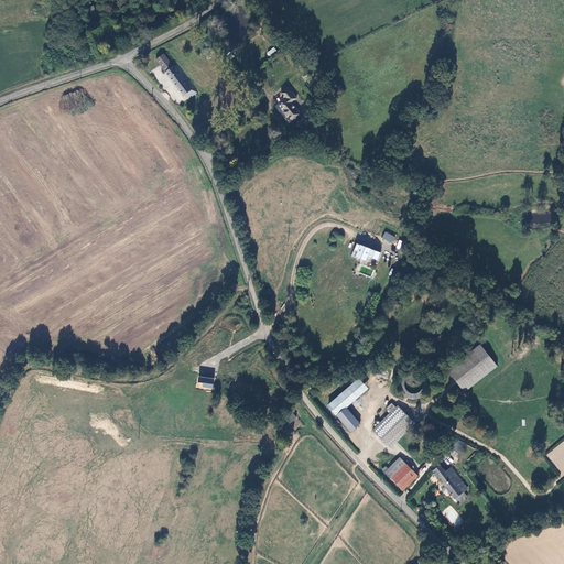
[(94,18),(99,15),(95,7),(89,10),(94,18)]
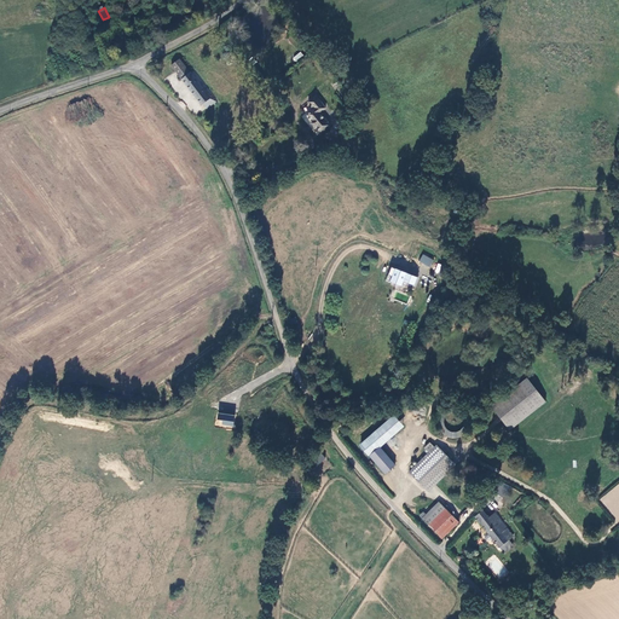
[(296,62),(304,55),(300,51),(293,59),(296,62)]
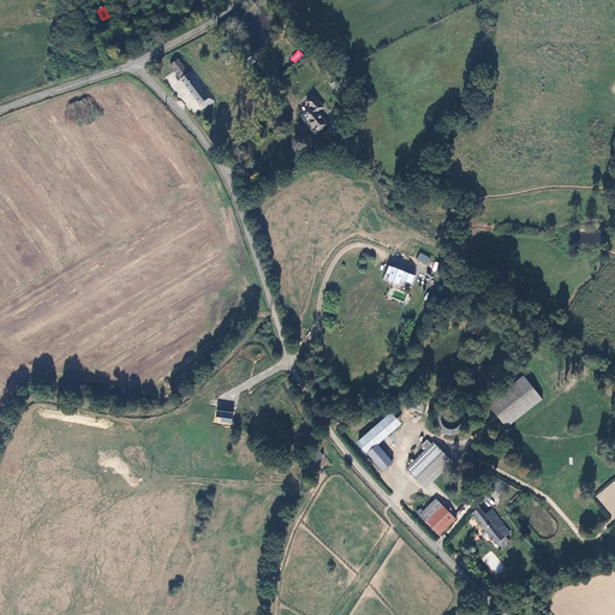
[(171,66),(181,81),(190,73),(179,59),(171,66)]
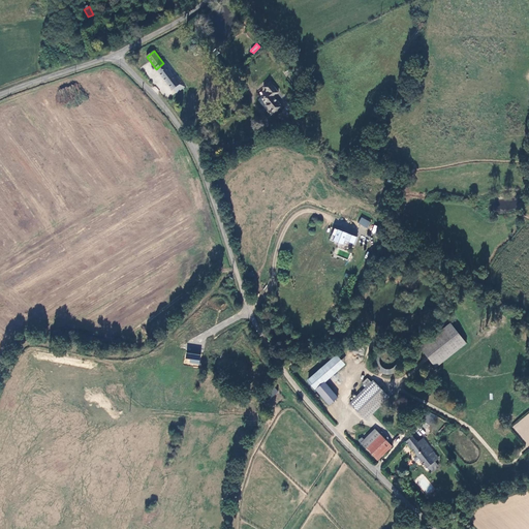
[(156,69),(174,91),(175,91),(181,86),(178,82),(180,80),(179,78),(177,80),(163,63),(156,69)]
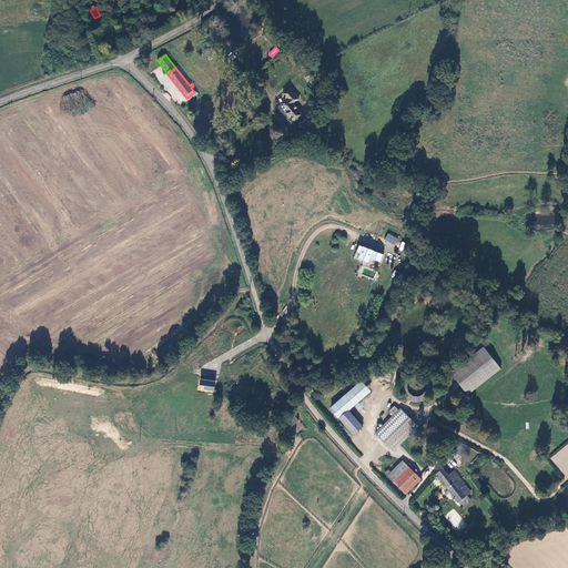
[(301,117),(292,105),(297,101),(290,90),(282,95),(286,102),(280,108),(284,113),(283,114),(285,118),(286,117),(292,124),(301,117)]
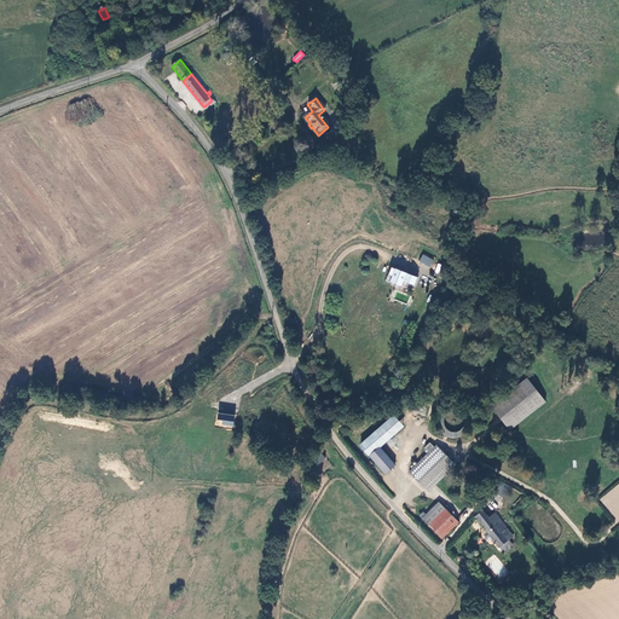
[(212,100),(204,106),(208,110),(215,104),(212,100)]
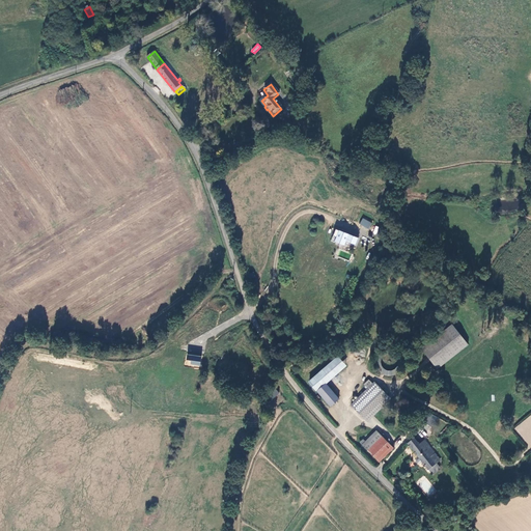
[(369,229),(372,223),(362,218),(359,224),(369,229)]
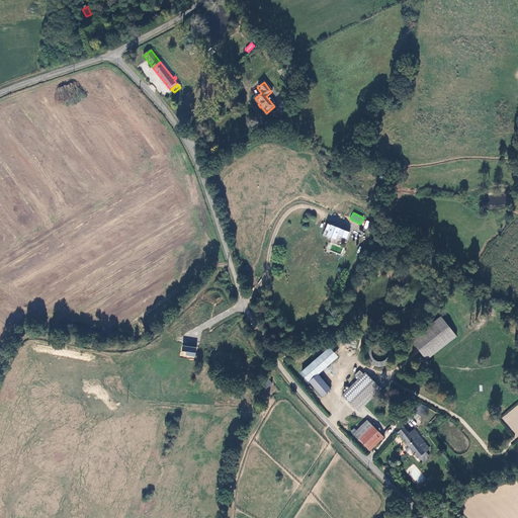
[(346,239),(349,232),(328,223),(323,234),(327,236),(329,232),(338,235),(337,238),(339,239),(341,236),(346,239)]
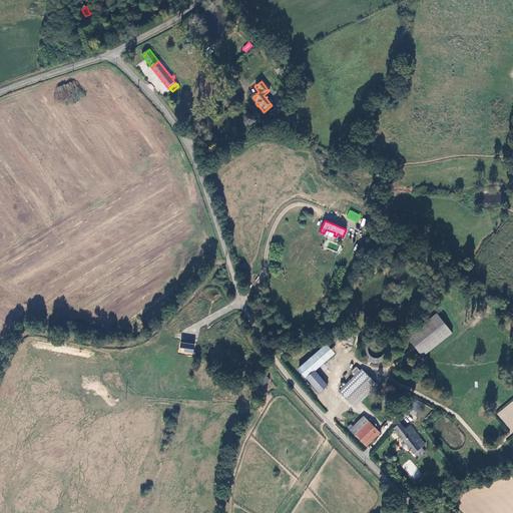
[(422,358),(452,336),(436,315),(406,338),(422,358)]
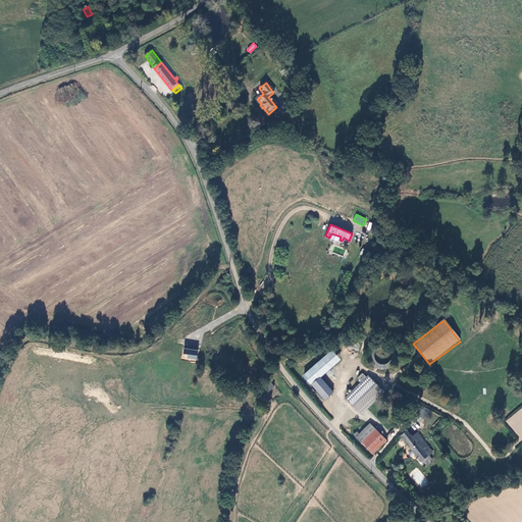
[(183,359),(197,360),(198,350),(184,349),(183,359)]
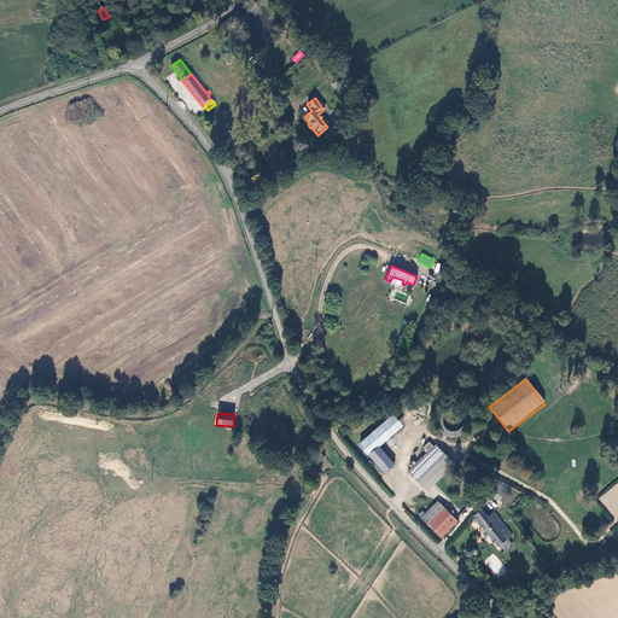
[(392,414),(357,444),(384,474),(395,465),(380,447),(403,426),(392,414)]
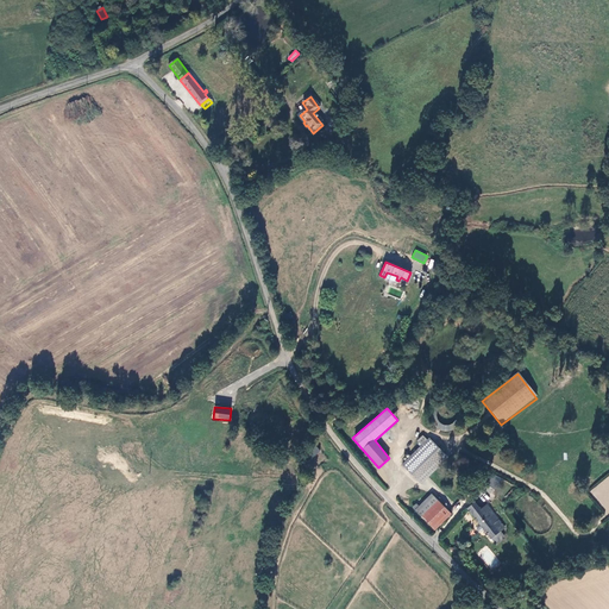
[(453,427),(445,421),(441,425),(439,424),(437,426),(444,431),(446,428),(450,431),(453,427)]
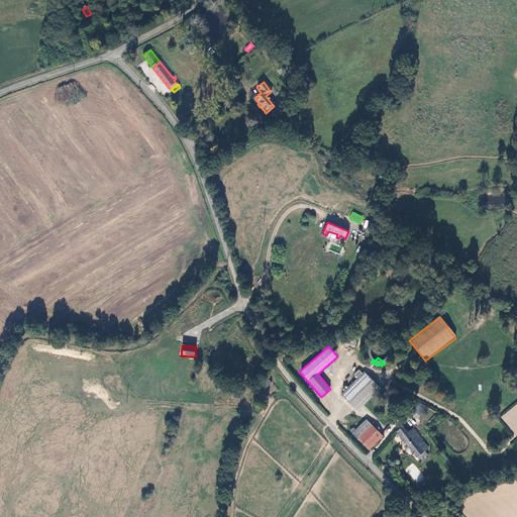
[(341,395),(357,412),(381,389),(366,373),(358,370),(354,374),(357,379),(353,376),(346,384),(349,387),(341,395)]
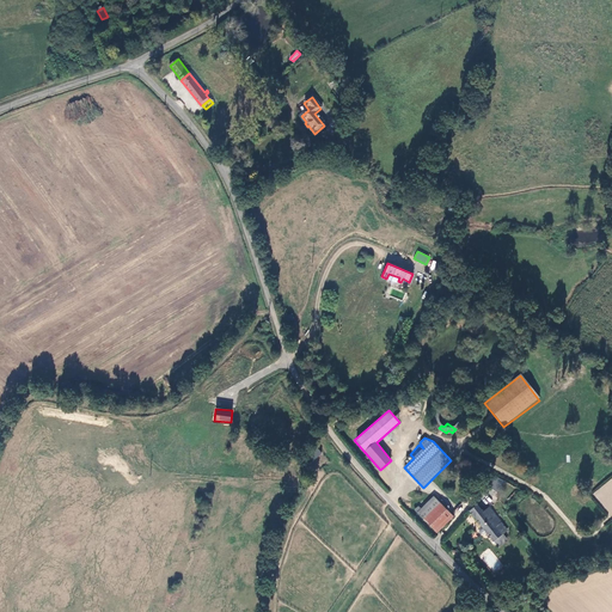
[(314,460),(322,452),(317,447),(308,456),(314,460)]
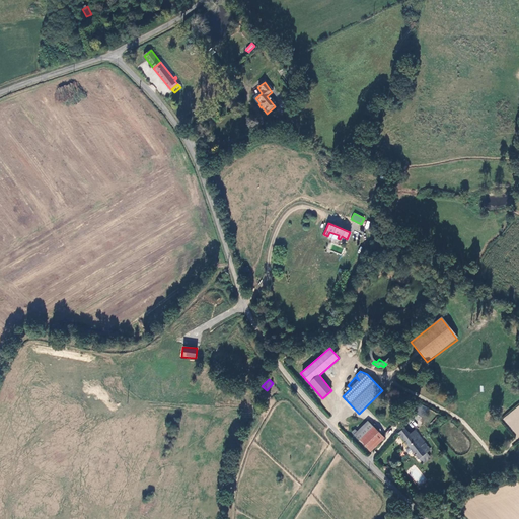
[(415,414),(425,419),(430,409),(420,403),(415,414)]
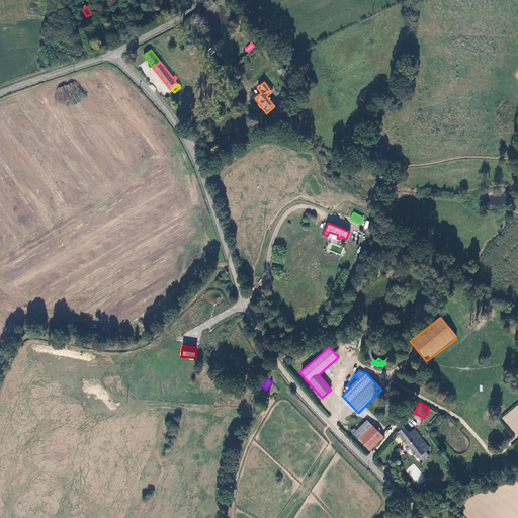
[(413,419),(408,423),(412,428),(417,424),(413,419)]
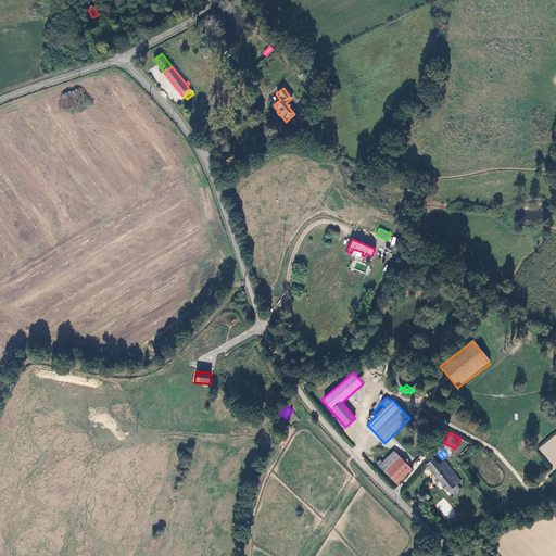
[(392,453),(378,468),(395,485),(409,470),(392,453)]
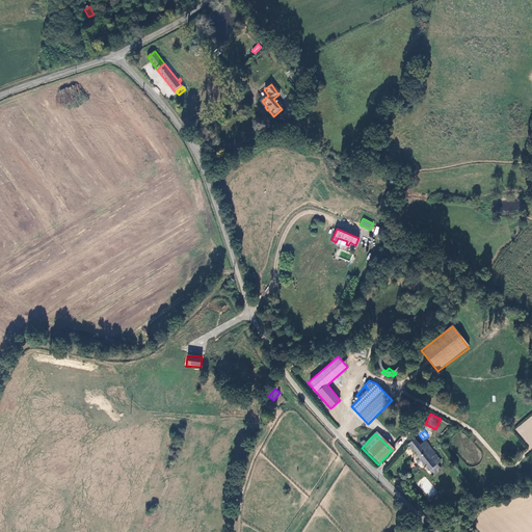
[(421,464),(423,462),(434,477),(443,470),(439,464),(443,461),(427,441),(423,445),(421,443),(420,444),(416,437),(407,444),(420,458),(418,459),(417,460),(417,462),(417,463),(419,464),(421,464)]
